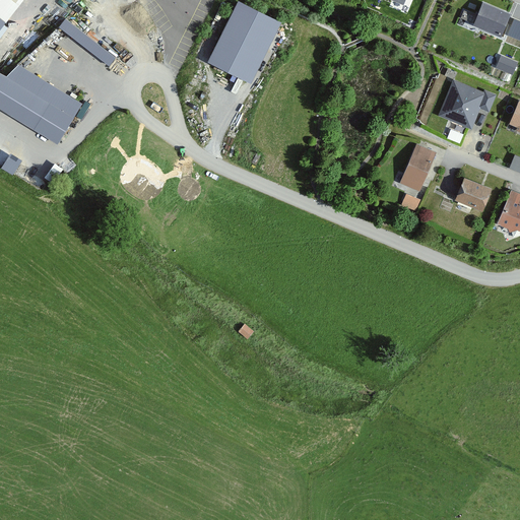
[(0,0),(0,18),(5,22),(22,0),(0,0)]
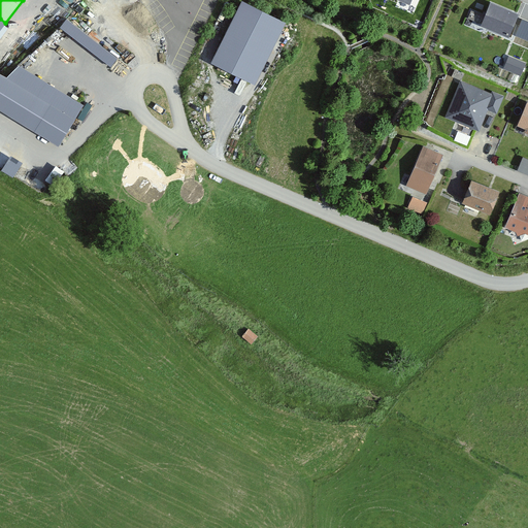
[(283,22),(240,3),(209,63),(254,84),(283,22)]
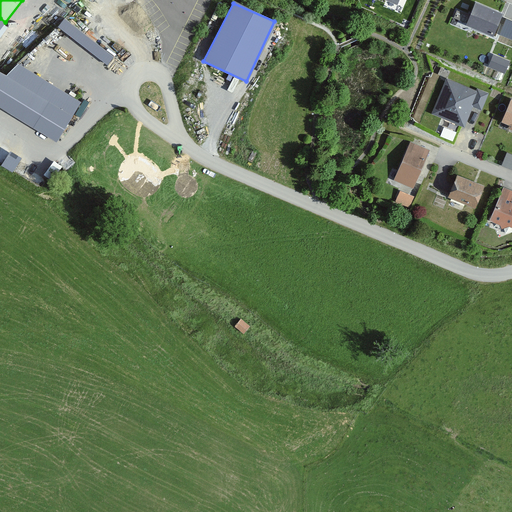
[(500,14),(475,4),(466,28),(491,37),(500,14)]
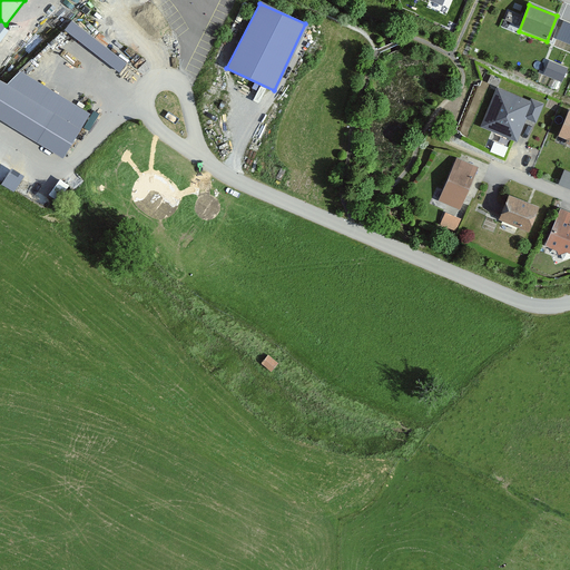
[(569,40),(569,19),(564,18),(557,36),(569,40)]
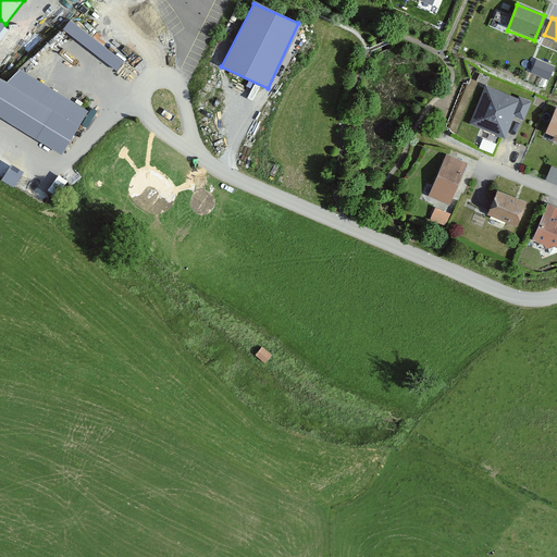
[(124,61),(70,21),(63,29),(118,70),(124,61)]
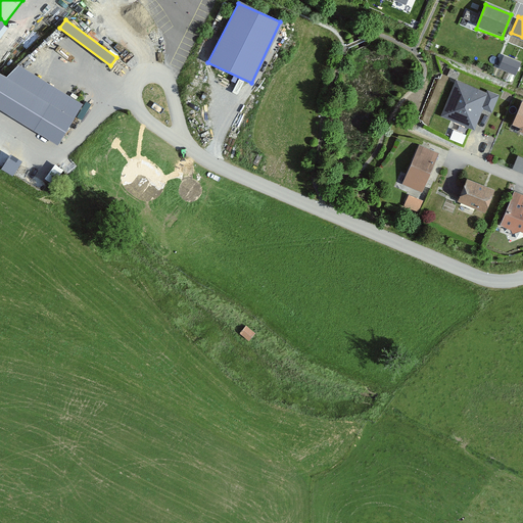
[(498,66),(518,74),(522,60),(504,53),(498,66)]
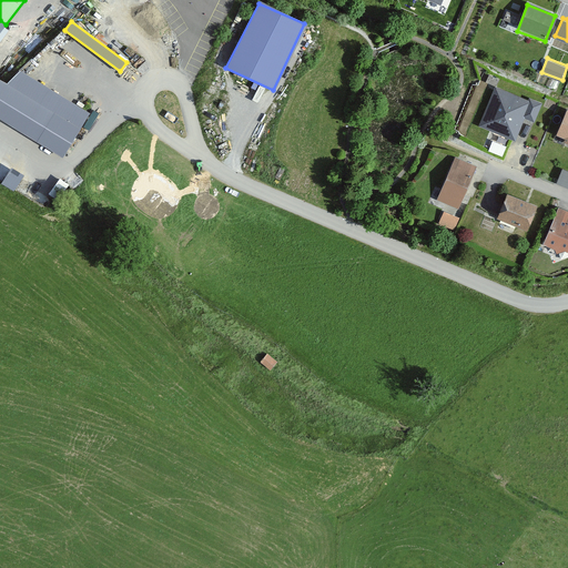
[(0,118),(61,158),(90,115),(21,70),(8,87),(0,81),(0,118)]
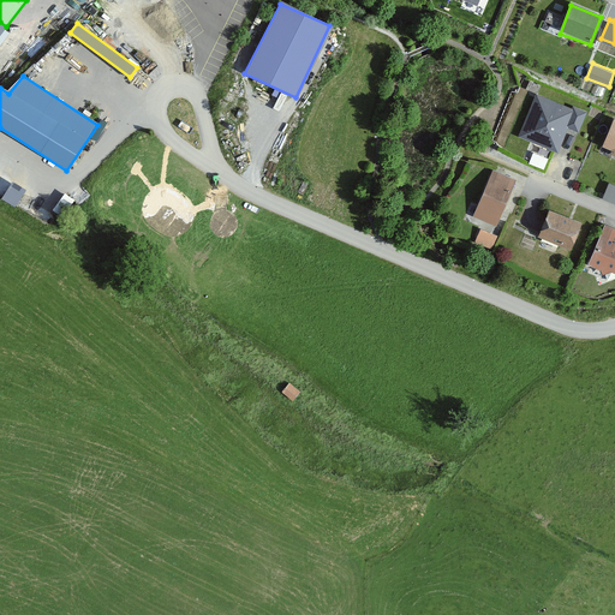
[(568,108),(533,93),(515,135),(556,153),(565,130),(578,135),(587,111),(571,102),(568,108)]
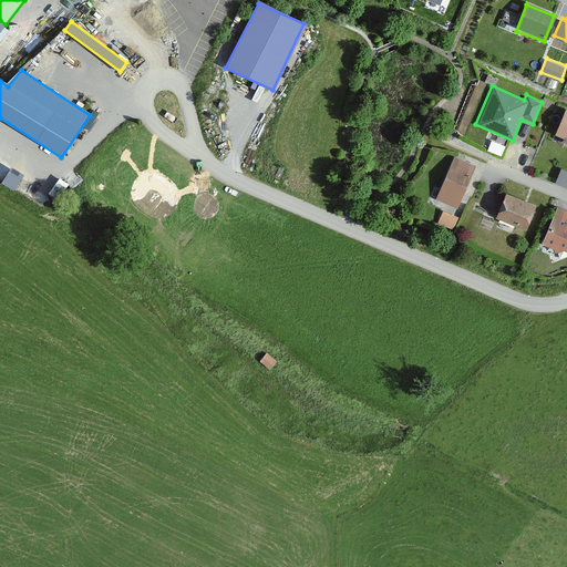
[(566,112),(564,111),(554,136),(566,141),(566,112)]
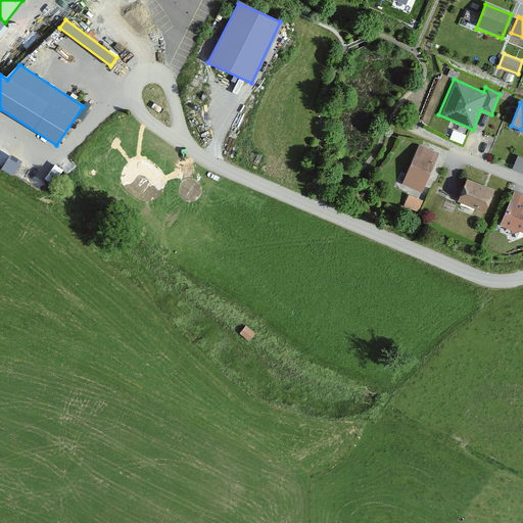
[(438,154),(419,146),(401,184),(421,193),(438,154)]
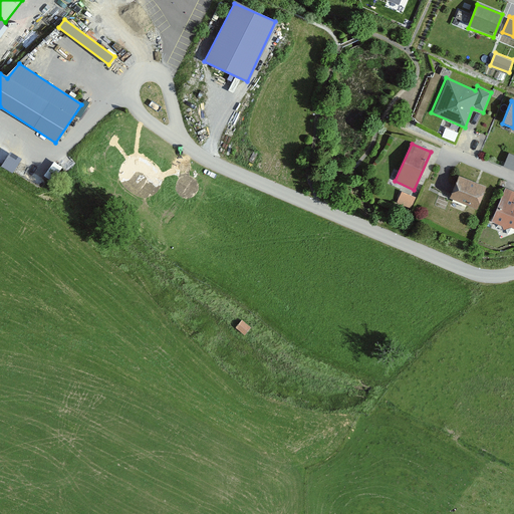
[(505,165),(513,167),(513,152),(509,151),(505,165)]
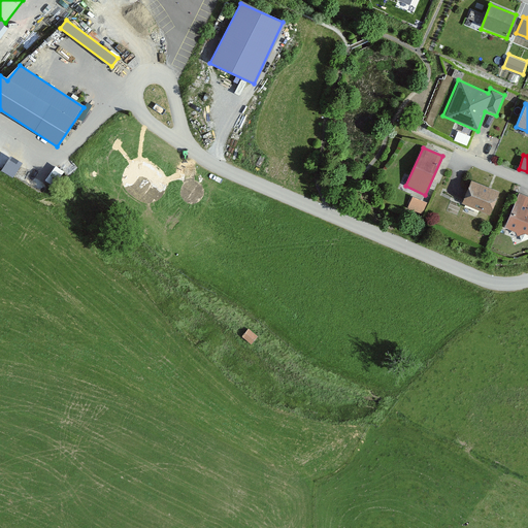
[(500,192),(470,182),(460,205),(490,217),(500,192)]
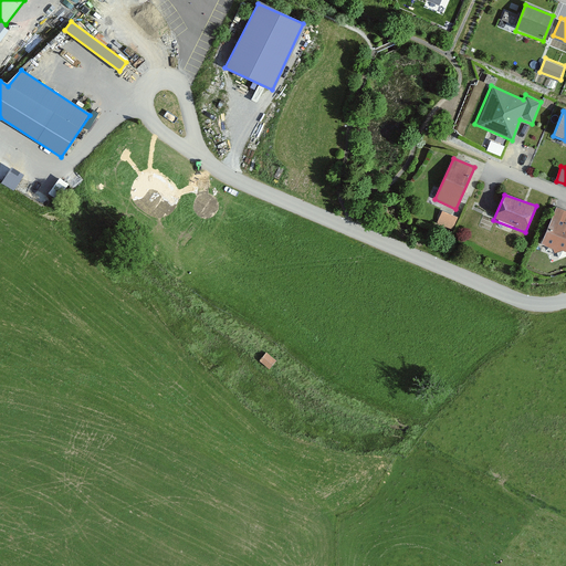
[(565,211),(555,208),(540,240),(565,251),(565,211)]
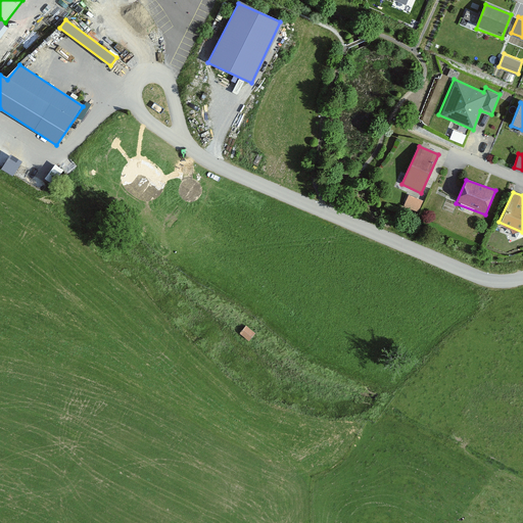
[(410,193),(406,205),(420,209),(423,198),(410,193)]
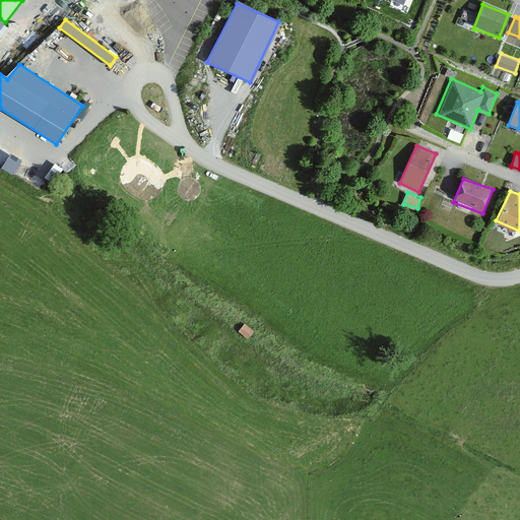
[(246,321),(239,329),(248,337),(255,329),(246,321)]
